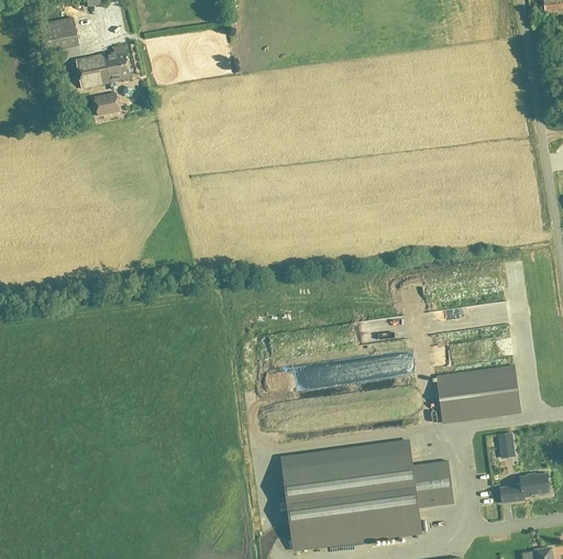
[(74,17),(73,13),(40,20),(45,46),(58,44),(78,40),(74,17)]
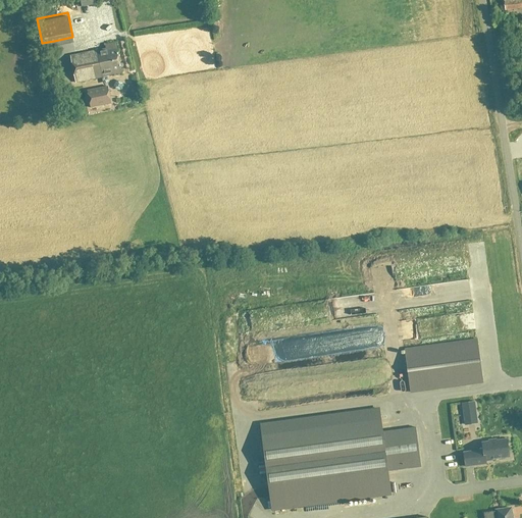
[(100,46),(69,52),(75,79),(105,72),(121,68),(116,45),(115,39),(105,41),(106,47),(100,48),(100,46)]
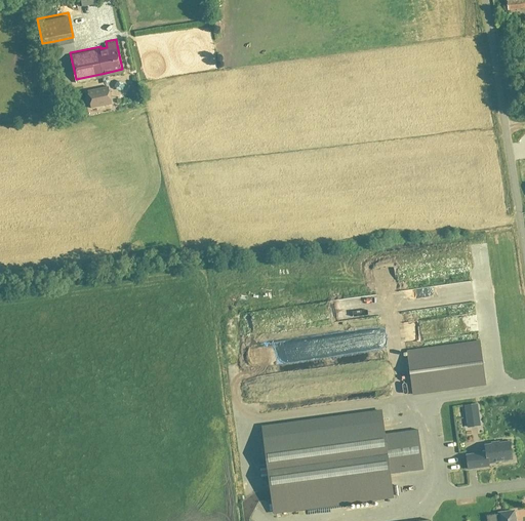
[(39,68),(27,69),(29,83),(40,82),(39,68)]
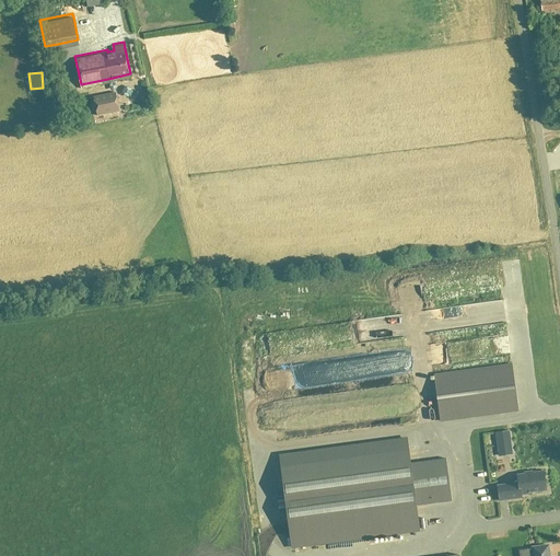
[(93,94),(96,113),(119,108),(115,90),(93,94)]
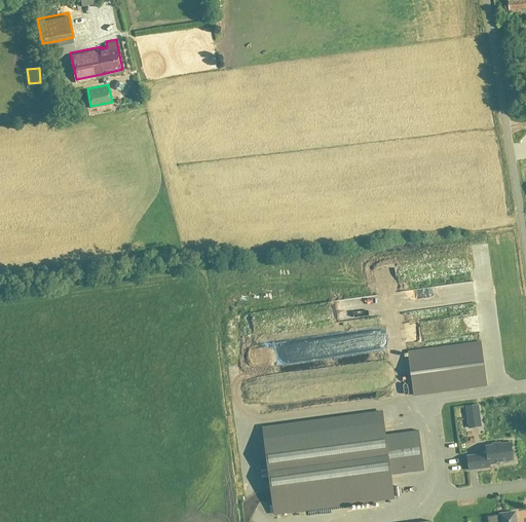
[(367,295),(368,315),(377,315),(375,294),(367,295)]
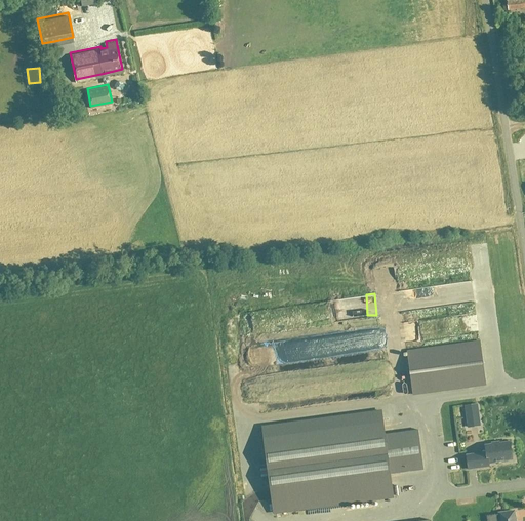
[(361,345),(373,342),(371,333),(359,336),(361,345)]
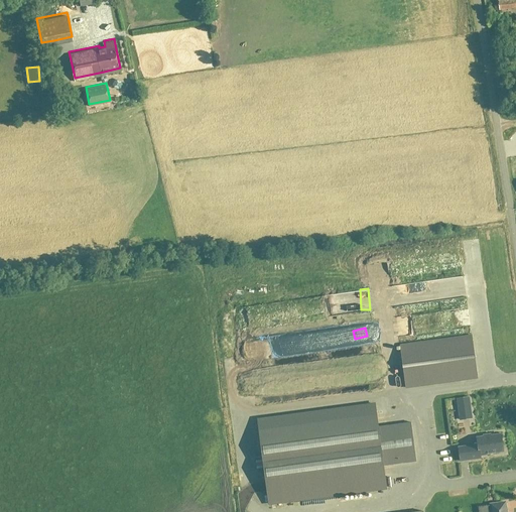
[(471,332),(399,341),(405,383),(477,373),(471,332)]
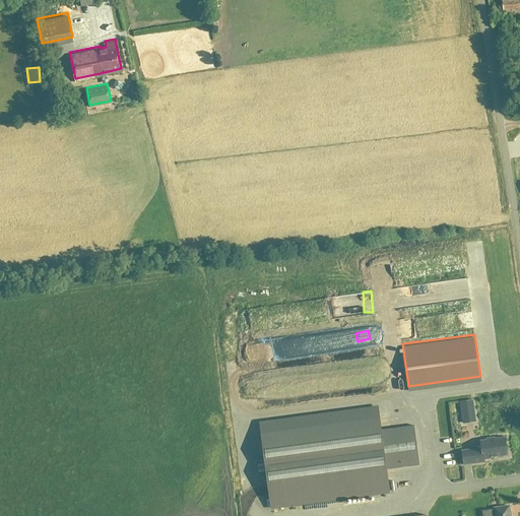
[(459,398),(461,410),(474,408),(472,396),(459,398)]
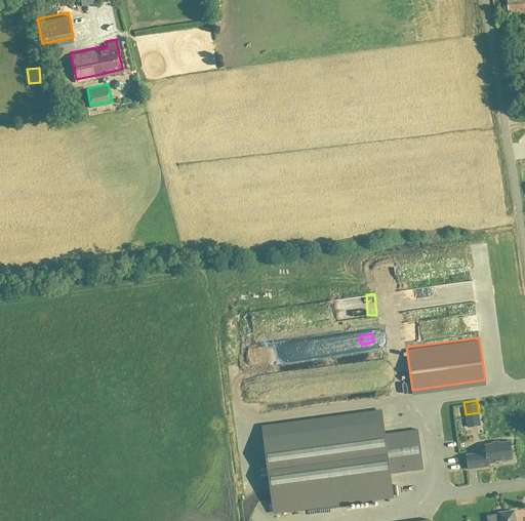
[(385,431),(382,421),(381,409),(261,425),(273,510),(393,493),(390,471),(422,467),(417,427),(385,431)]
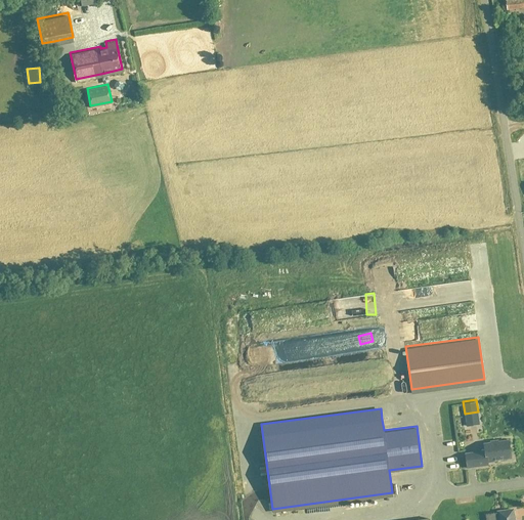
[(485,448),(465,451),(467,465),(487,463),(487,459),(511,456),(508,438),(497,439),(497,438),(490,439),(490,440),(484,441),(485,448)]
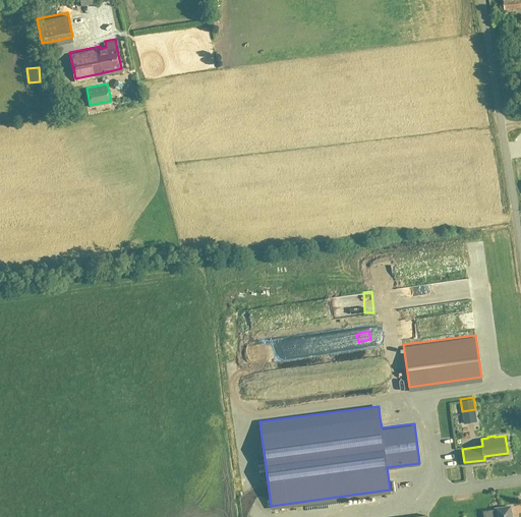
[(491,507),(482,509),(483,516),(516,516),(517,516),(515,516),(510,516),(510,514),(511,513),(510,504),(495,506),(495,508),(493,509),(491,507)]
